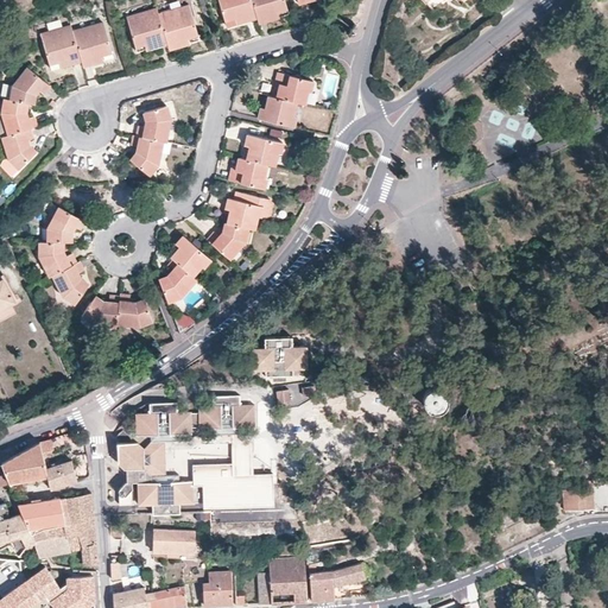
[(247,20),(258,18),(252,0),(217,0),(227,26),(236,24),(235,20),(246,18),(247,20)]
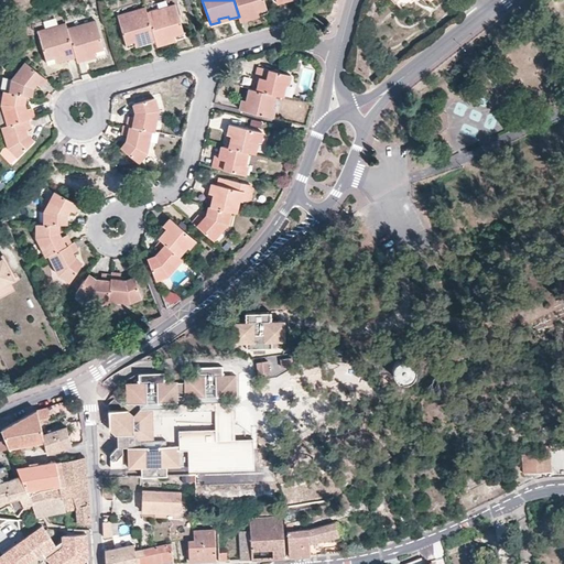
[(269,13),(263,0),(234,0),(239,17),(240,21),(250,19),(249,15),(258,13),(259,15),(269,13)]
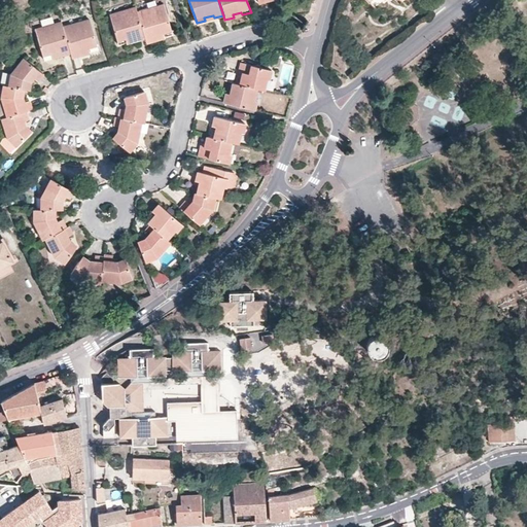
[(165,37),(173,35),(164,5),(138,13),(145,38),(147,42),(155,40),(154,37),(164,35),(165,37)]
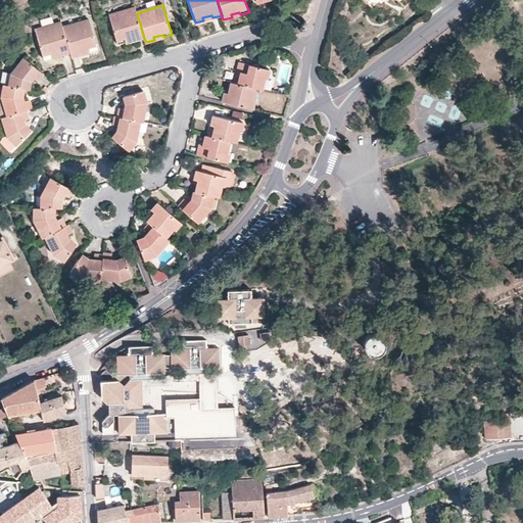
[(136,41),(144,38),(137,13),(135,9),(108,16),(119,46),(127,44),(126,41),(135,39),(136,41)]
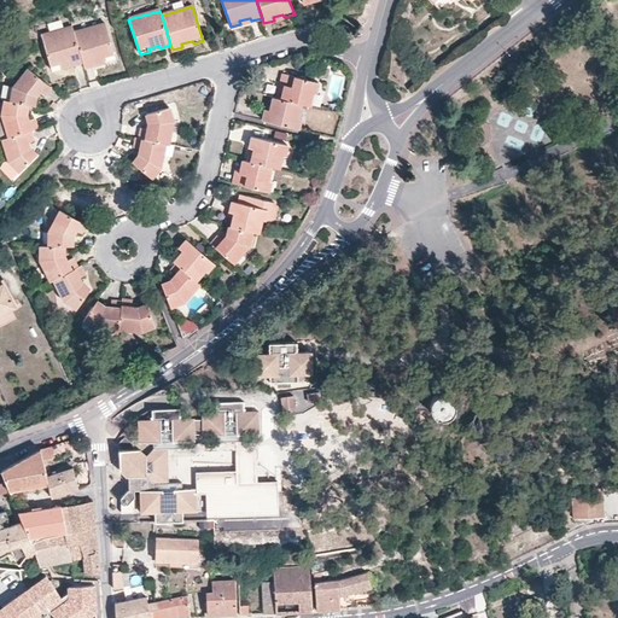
[(116,58),(105,24),(74,33),(83,62),(85,68),(94,65),(94,62),(104,58),(105,62),(116,58)]
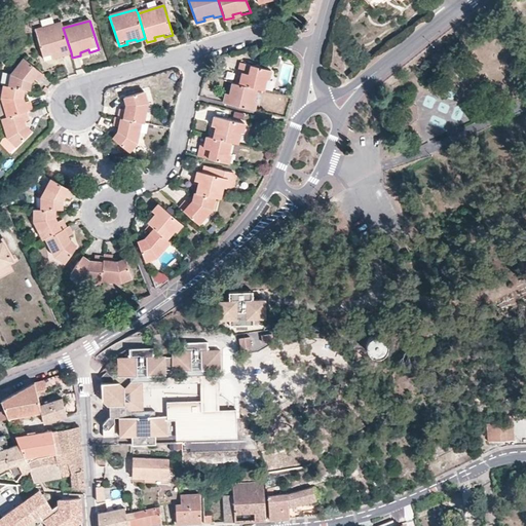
[(63,28),(62,23),(36,31),(44,61),(52,58),(51,54),(61,51),(62,55),(71,52),(63,28)]
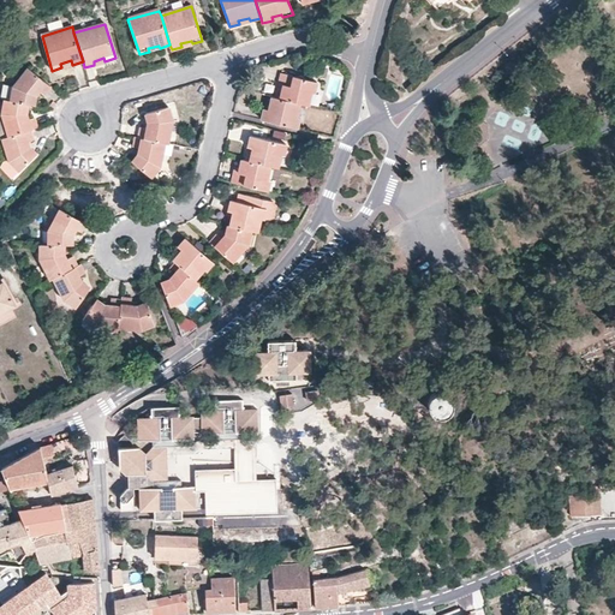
[(36,95),(33,91),(37,88),(40,90),(45,95),(52,87),(30,67),(15,84),(11,101),(28,105),(35,106),(36,95)]
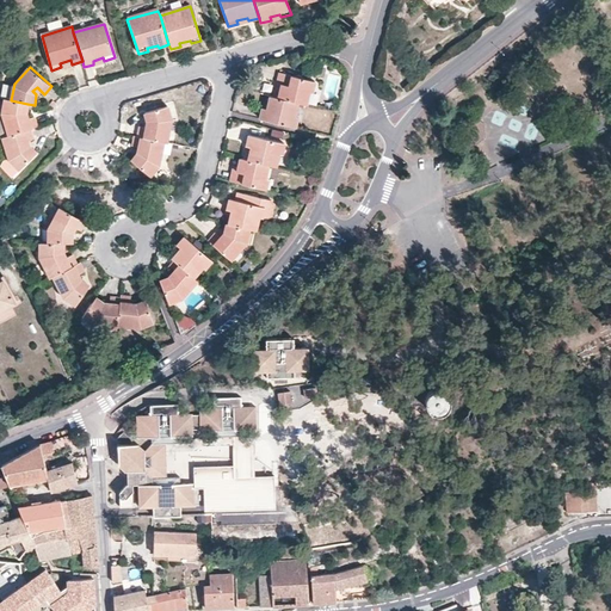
[(306,105),(309,92),(312,93),(315,81),(281,73),(277,84),(282,86),(281,91),(278,98),(298,103),(306,105)]
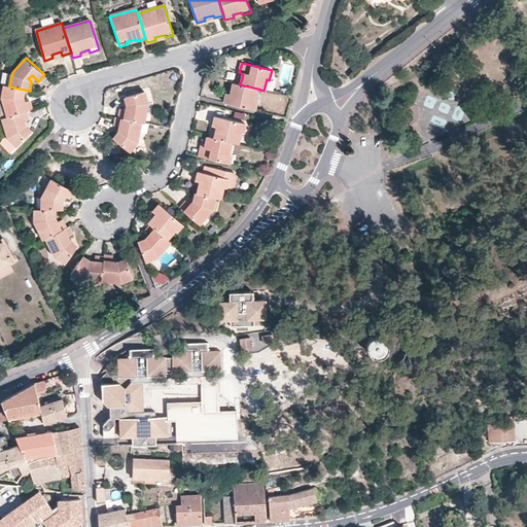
[(254,100),(257,89),(240,84),(234,83),(232,91),(231,95),(227,94),(224,103),(254,110),(257,101),(254,100)]
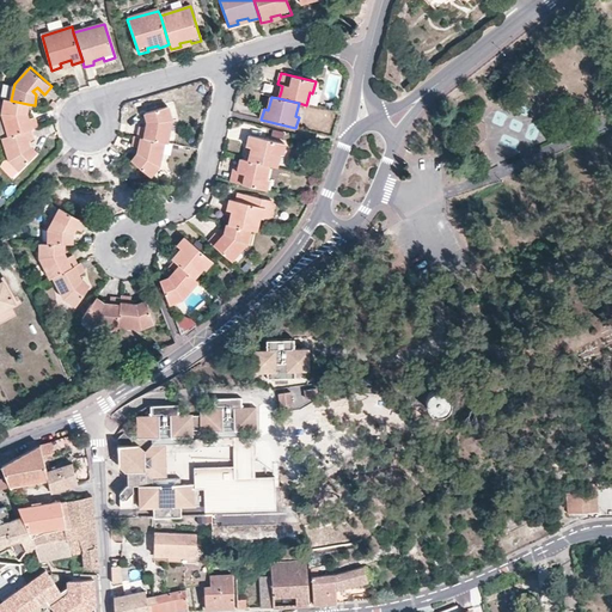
[(5,99),(2,112),(10,135),(31,129),(37,127),(35,116),(28,117),(25,118),(23,114),(26,112),(28,104),(11,101),(5,99)]
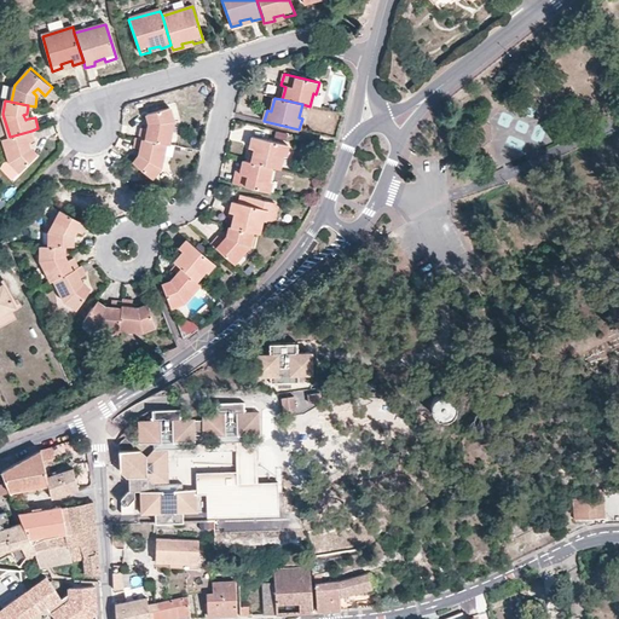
[(150,125),(154,125),(152,131),(149,129),(143,128),(140,138),(167,144),(168,145),(174,122),(169,108),(148,114),(150,125)]
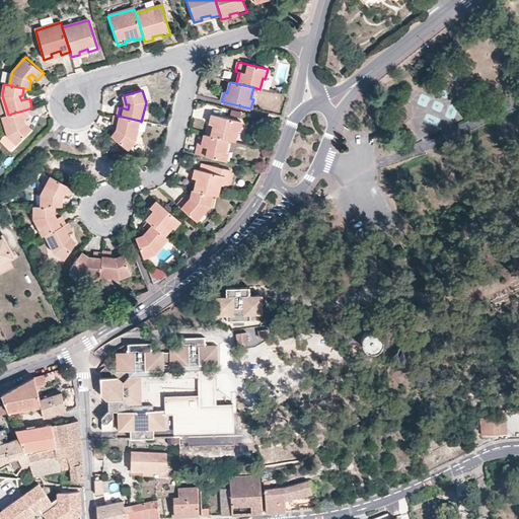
[(25,124),(22,125),(21,120),(24,120),(28,118),(26,109),(8,115),(3,117),(9,136),(17,144),(31,130),(25,124)]
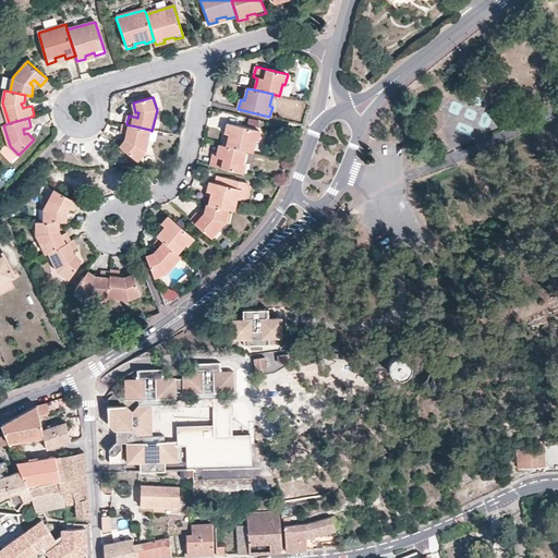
[(257,141),(259,131),(228,123),(226,133),(230,134),(229,138),(227,146),(245,152),(252,153),(255,141),(257,141)]
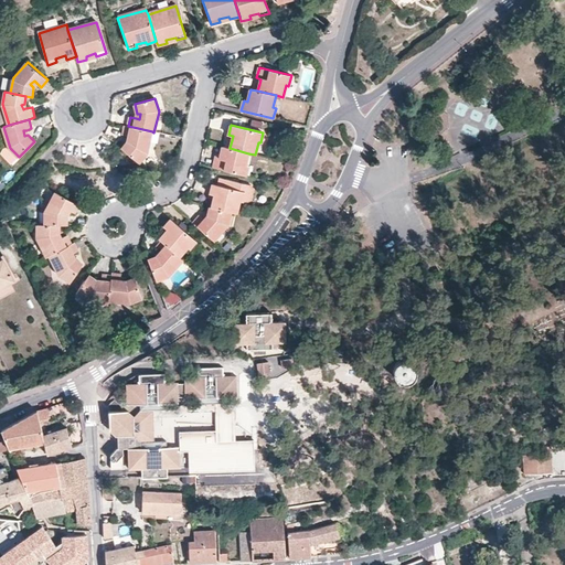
[(139,162),(148,153),(152,131),(128,126),(126,126),(124,135),(129,136),(132,137),(131,142),(128,141),(123,149),(139,162)]
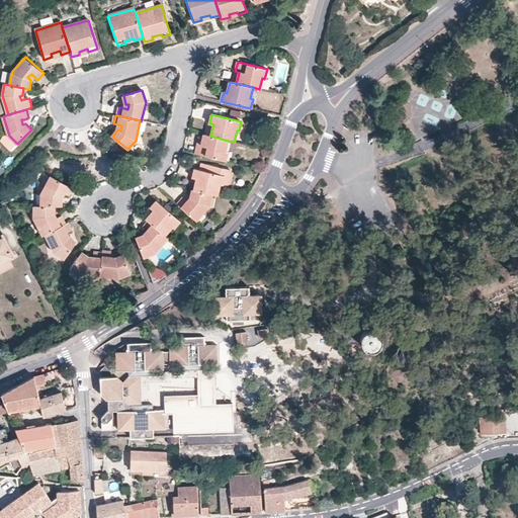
[(202,141),(201,145),(198,144),(195,154),(226,162),(228,151),(225,151),(228,141),(210,136),(204,135),(202,141)]
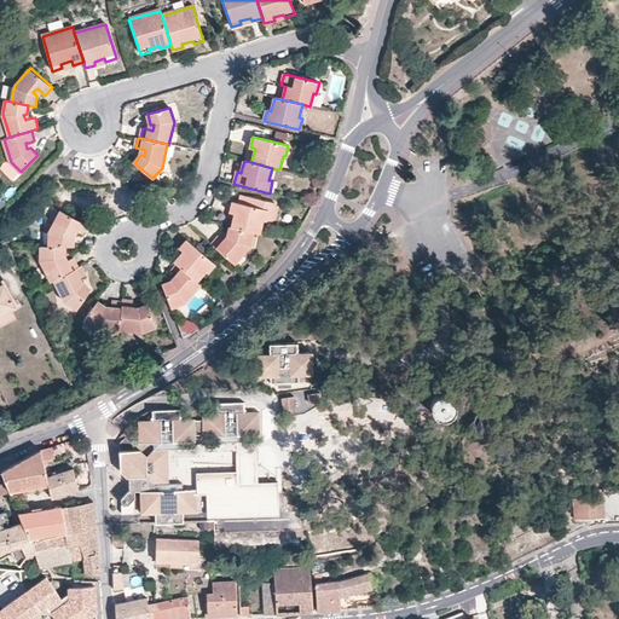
[(266,221),(268,210),(233,202),(231,214),(235,214),(233,219),(232,226),(254,232),(260,233),(264,221),(266,221)]
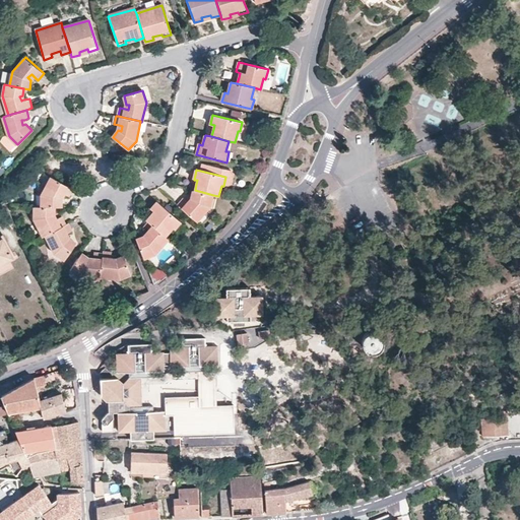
[(73,189),(52,177),(42,195),(42,207),(55,207),(61,207),(62,198),(59,197),(62,192),(64,194),(69,197),(73,189)]
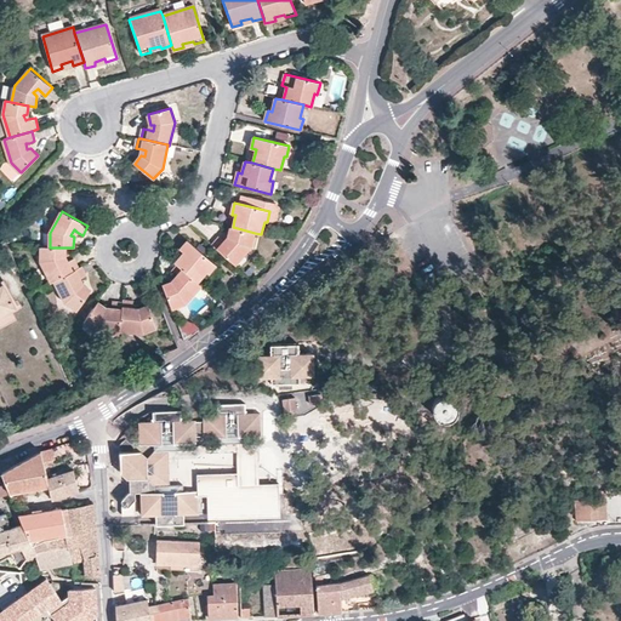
[(228,238),(232,240),(227,245),(224,241),(220,238),(212,245),(235,265),(251,248),(255,233),(233,227),(231,227),(228,238)]
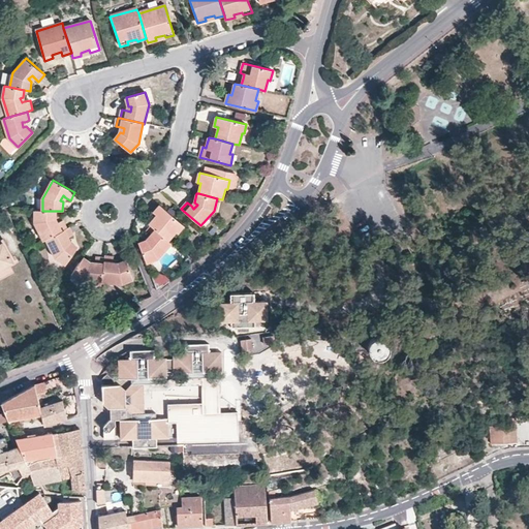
[(178,234),(185,225),(161,205),(155,212),(158,215),(154,218),(149,224),(152,226),(168,241),(176,231),(178,234)]
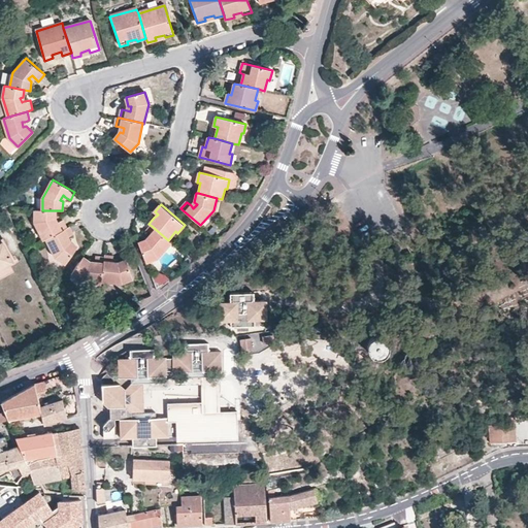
[(35,209),(35,221),(44,239),(46,239),(67,229),(63,220),(58,223),(55,224),(53,220),(56,218),(56,210),(42,210),(35,209)]
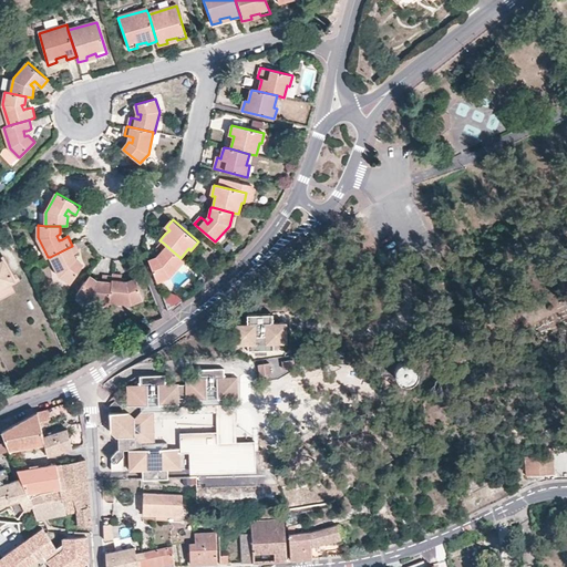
[(161,254),(164,256),(161,260),(158,258),(148,261),(157,281),(169,277),(184,260),(181,258),(163,243),(156,249),(161,254)]
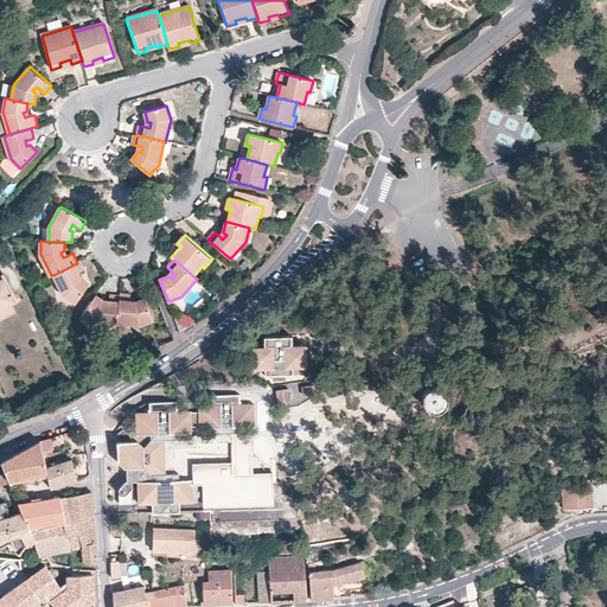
[(89,283),(81,279),(78,281),(75,275),(80,273),(84,270),(81,261),(77,263),(53,275),(65,295),(75,302),(89,283)]
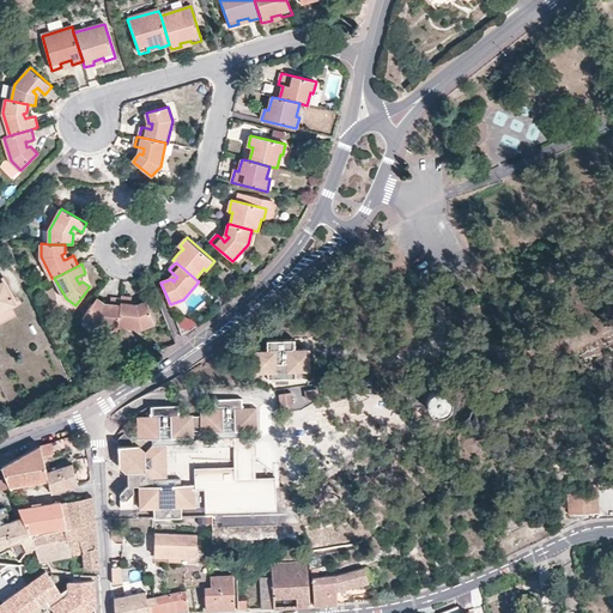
[(0,311),(12,307),(16,304),(13,298),(4,281),(0,283),(0,311)]
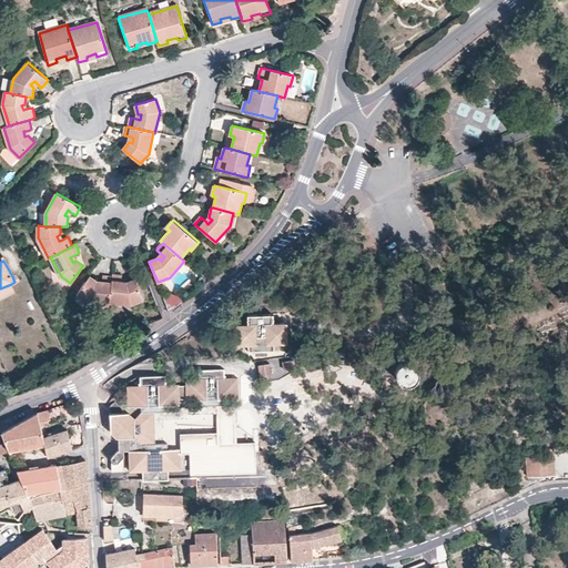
[(127,283),(127,286),(122,285),(122,282),(122,276),(113,275),(113,279),(110,302),(132,304),(142,301),(135,280),(127,283)]
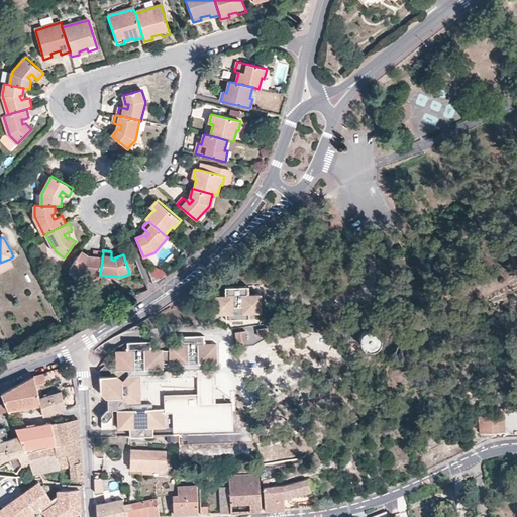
[(93,261),(88,260),(88,256),(82,252),(71,270),(80,276),(100,278),(100,275),(103,253),(94,252),(93,257),(93,261)]
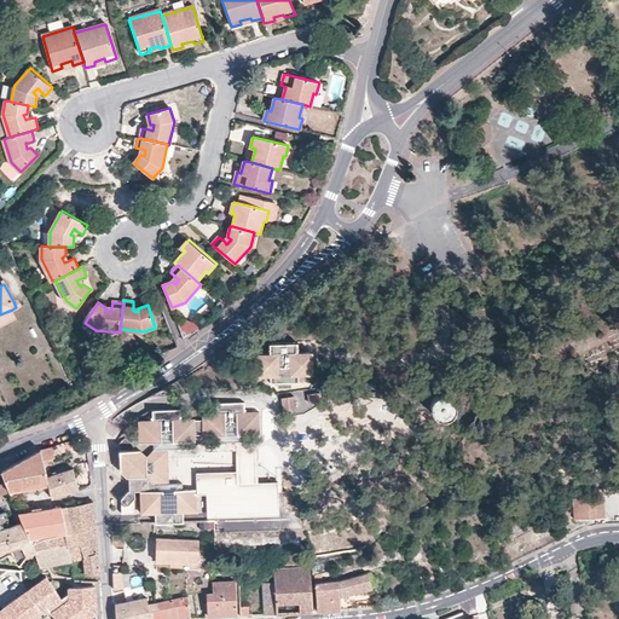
[(13,311),(12,310),(0,314),(0,327),(17,318),(13,311)]
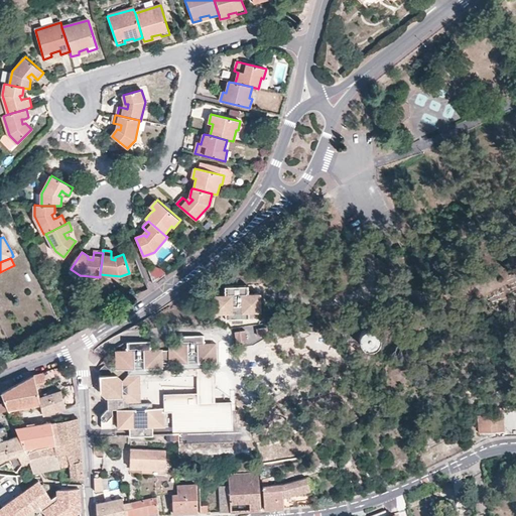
[(226,318),(234,318),(245,318),(251,318),(251,312),(263,312),(262,292),(251,292),(251,284),(227,284),(227,293),(215,293),(215,312),(226,312),(226,318)]
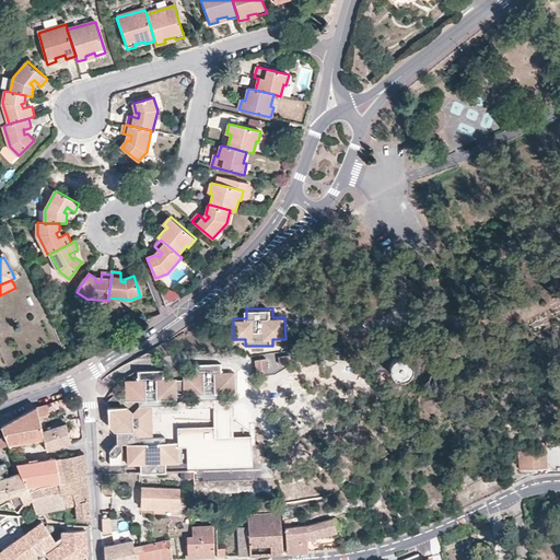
[(290,354),(278,357),(280,365),(291,363),(290,354)]
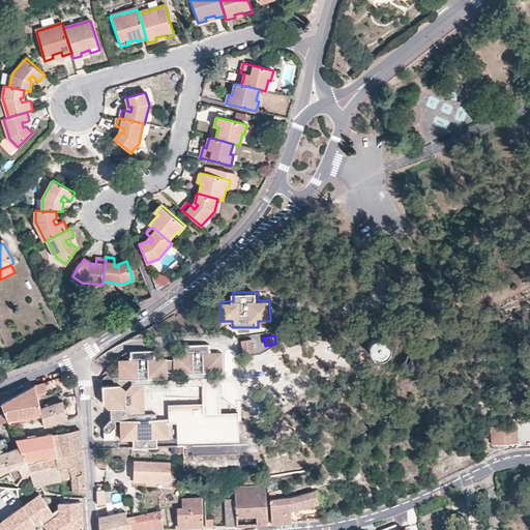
[(385,337),(382,336),(378,336),(375,336),(372,340),(370,343),(369,346),(369,349),(371,353),(372,355),(375,357),(378,357),(382,357),(385,357),(387,355),(389,353),(390,349),(390,345),(388,340),(385,337)]
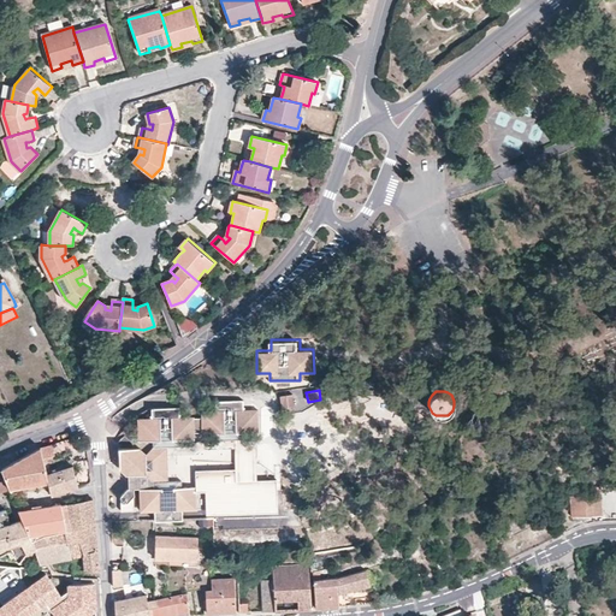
[(292,395),(279,396),(282,409),(295,407),(292,395)]
